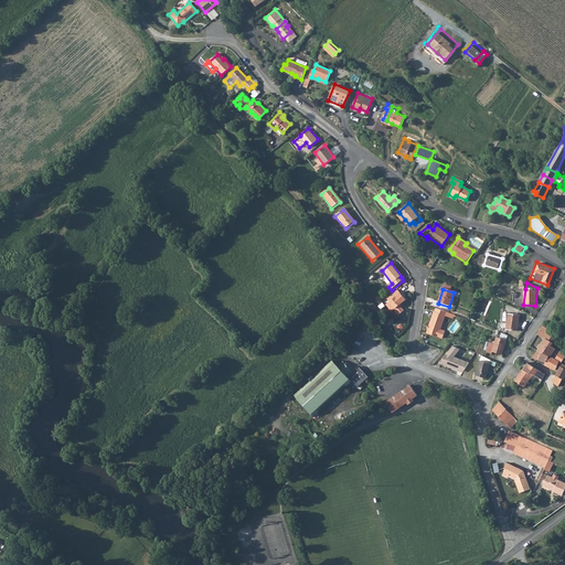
[(387,300),(390,304),(401,295),(397,291),(387,300)]
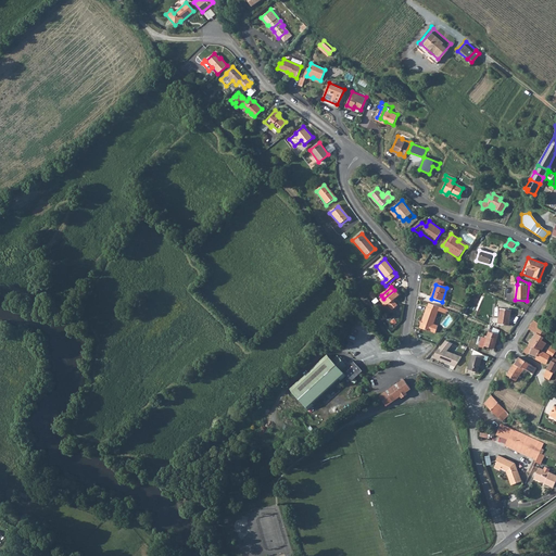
[(400,297),(394,290),(383,299),(380,301),(386,307),(388,306),(392,312),(397,307),(393,302),(400,297)]
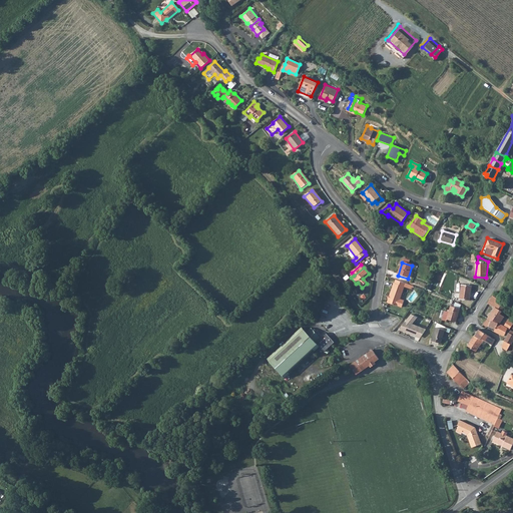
[(409,286),(396,281),(395,285),(394,284),(387,304),(397,308),(398,307),(401,309),(404,302),(400,301),(404,288),(408,289),(409,286)]
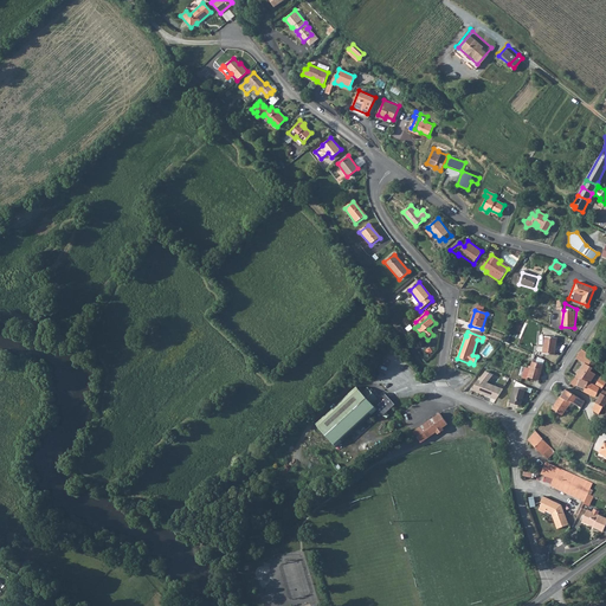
[(543,335),(541,352),(553,354),(556,336),(543,335)]
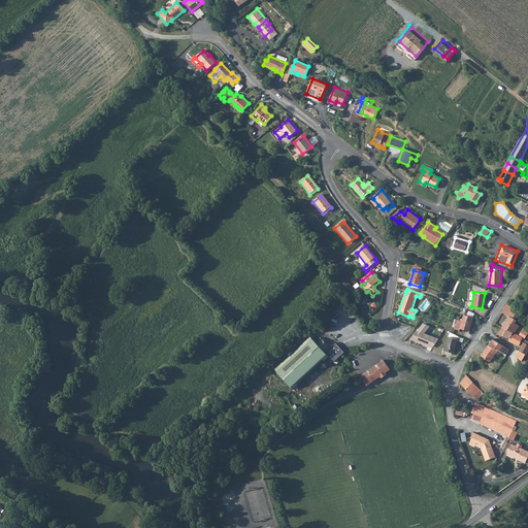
[(507,300),(502,308),(509,312),(515,304),(507,300)]
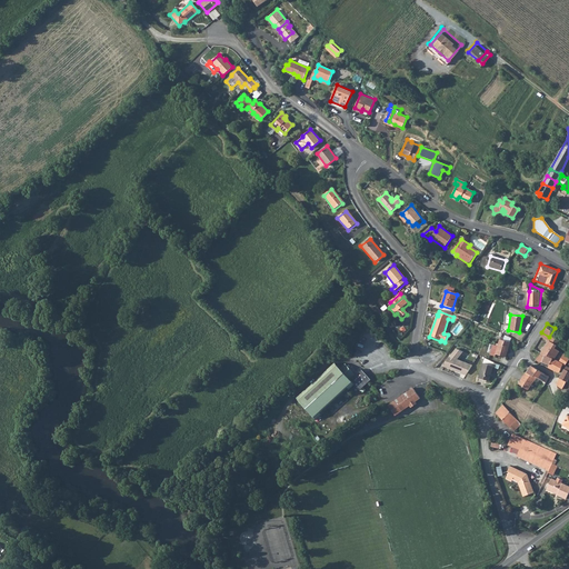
[(540,351),(546,355),(543,358),(549,361),(552,355),(559,358),(563,350),(555,345),(556,343),(556,341),(561,333),(555,328),(549,337),(541,350),(540,351)]
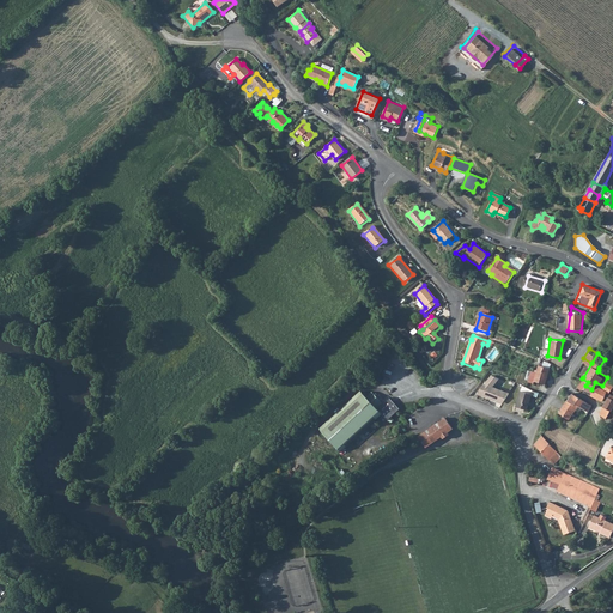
[(545,383),(550,368),(539,364),(536,374),(530,371),(528,381),(533,382),(534,381),(545,383)]
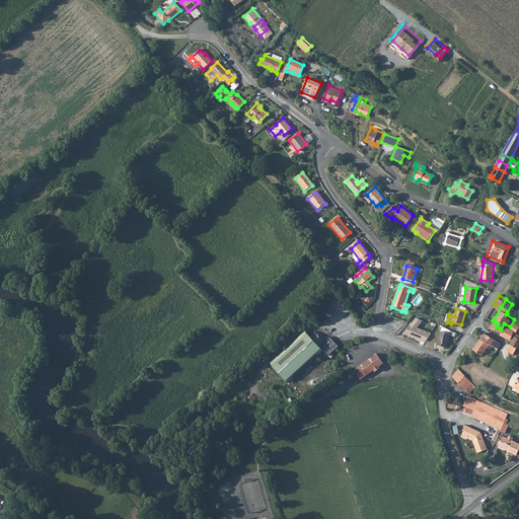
[(424,321),(416,318),(404,336),(427,344),(433,334),(420,328),(424,321)]
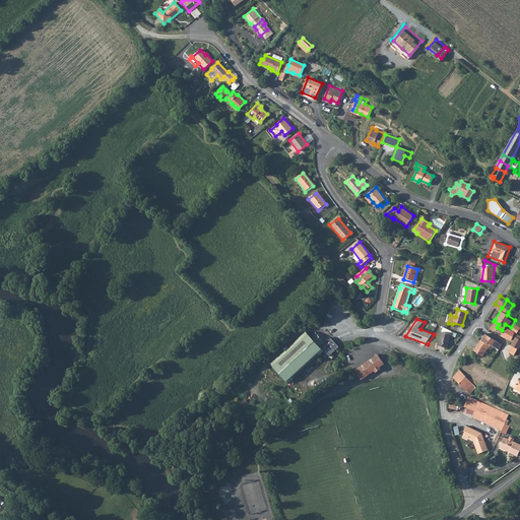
[(516,330),(519,324),(519,323),(515,320),(511,327),(505,324),(502,330),(501,332),(511,338),(515,329),(516,330)]
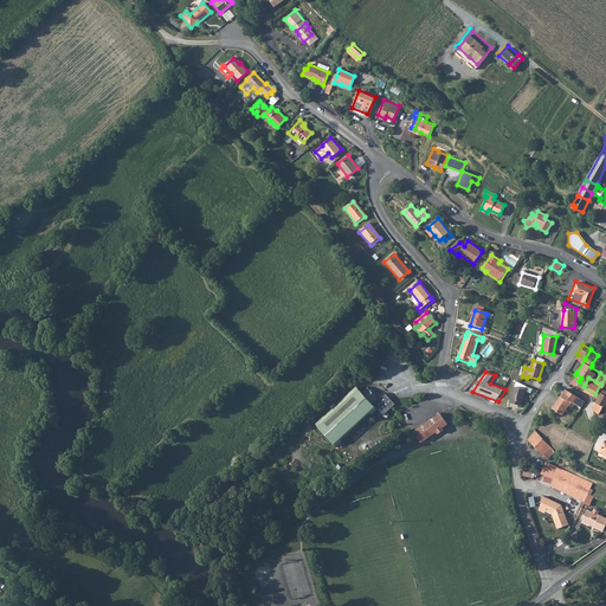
[(524,384),(521,382),(514,381),(508,401),(519,405),(524,384)]
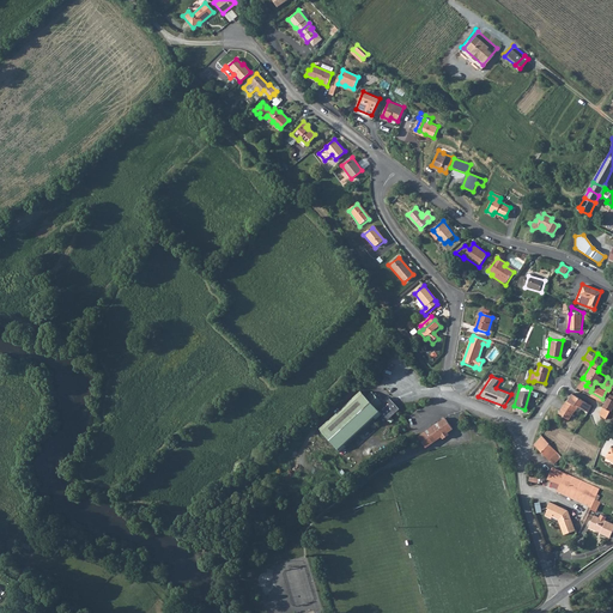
[(576,404),(577,401),(580,402),(586,406),(588,407),(592,402),(572,390),(568,396),(576,404)]
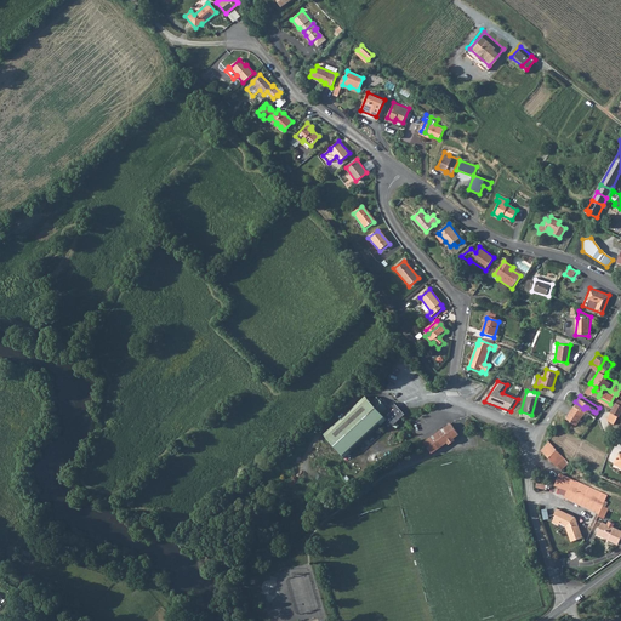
[(620,414),(620,410),(620,397),(619,396),(616,399),(610,409),(617,412),(620,414)]
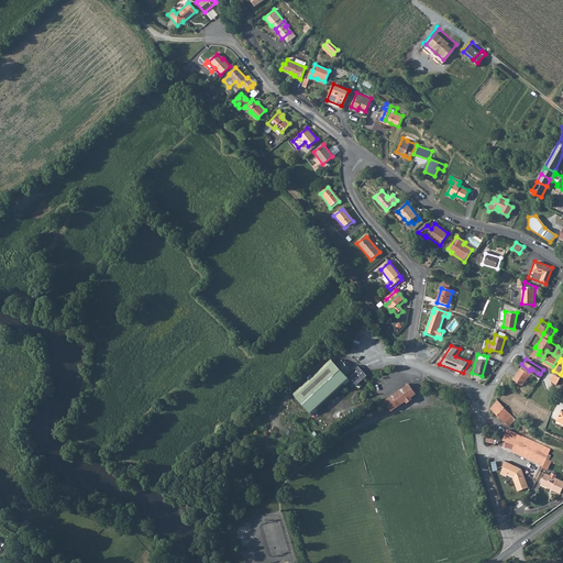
[(293,395),(311,416),(350,383),(354,388),(366,378),(356,367),(345,377),(344,377),(350,373),(341,363),(335,368),(330,363),(293,395)]
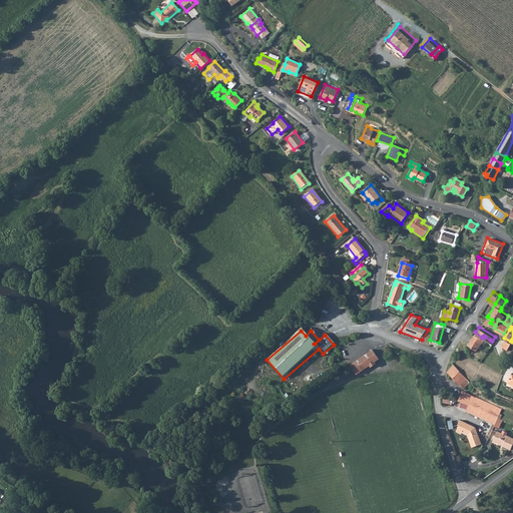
[(467,343),(476,349),(485,337),(483,336),(482,338),(475,332),(474,333),(467,343)]
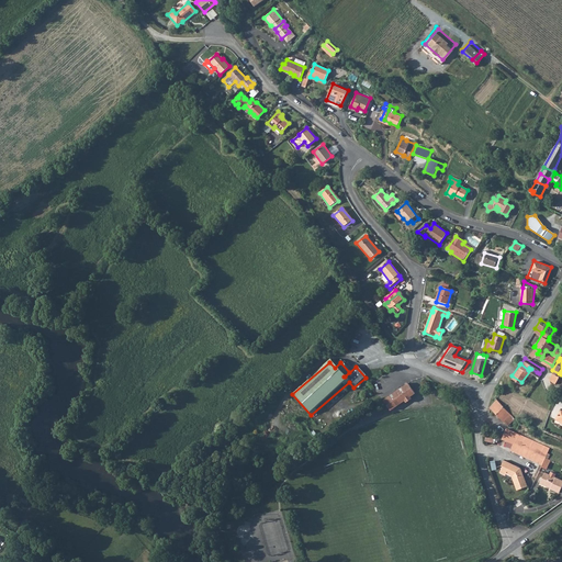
[(559,373),(552,370),(549,378),(555,382),(559,373)]
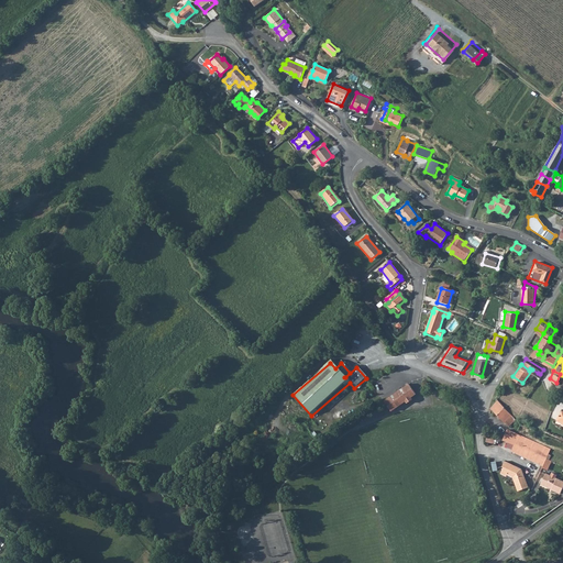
[(404,388),(409,400),(416,397),(408,386),(404,388)]
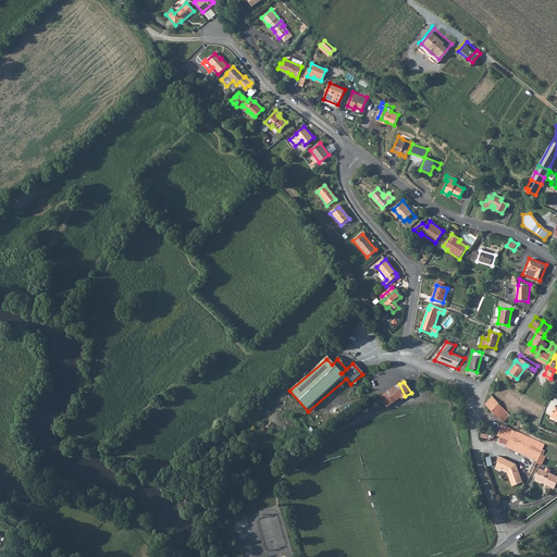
[(399,384),(398,385),(387,392),(386,393),(380,397),(386,408),(405,396),(399,384)]
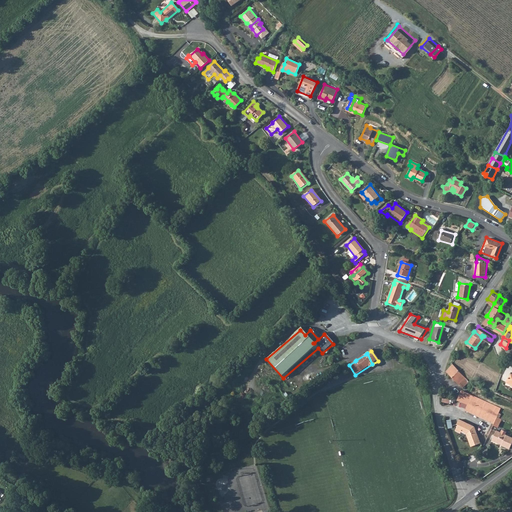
[(450,372),(464,384),(469,378),(452,361),(447,369),(450,372)]
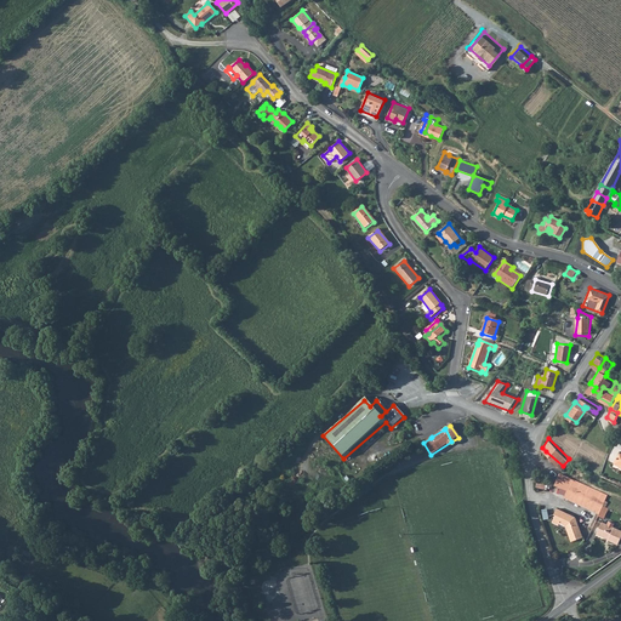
[(564,483),(570,473),(562,471),(559,476),(564,483)]
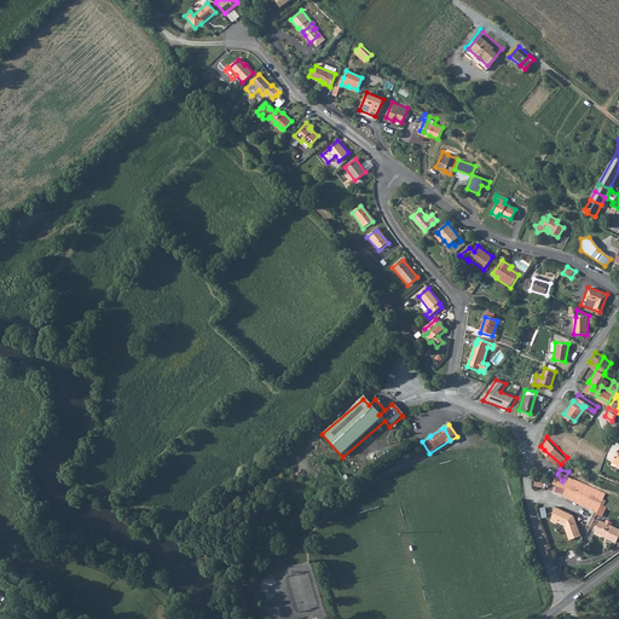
[(570,473),(568,472),(562,481),(600,501),(606,489),(570,473)]
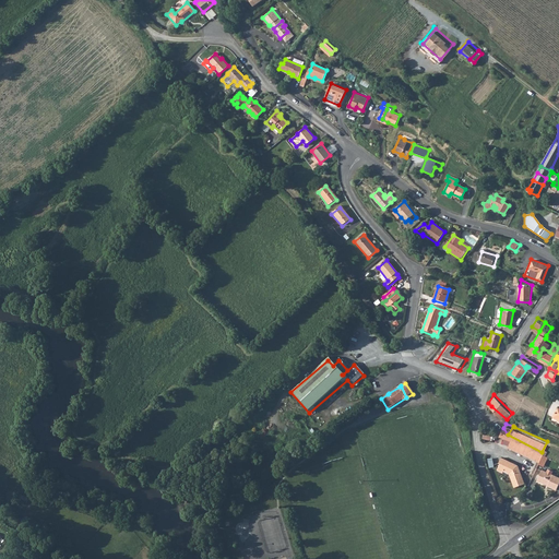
[(509,445),(538,460),(542,452),(508,435),(508,436),(501,433),(512,439),(509,445)]
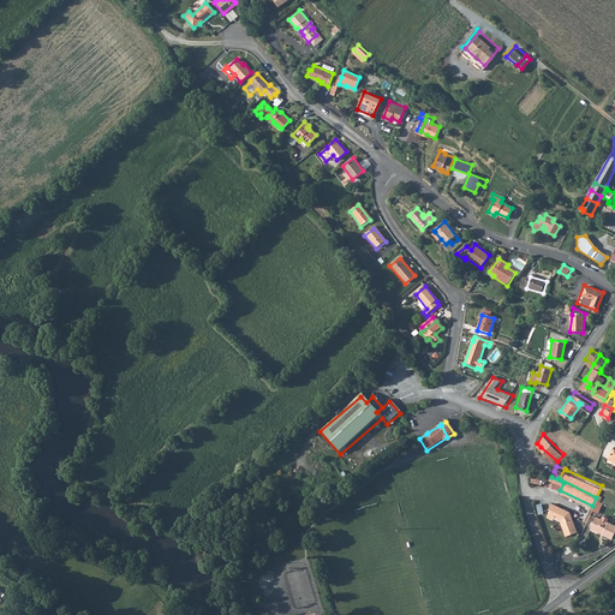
[(592,506),(590,512),(595,514),(590,524),(602,530),(602,531),(610,536),(614,526),(614,521),(596,513),(602,500),(596,497),(592,506)]
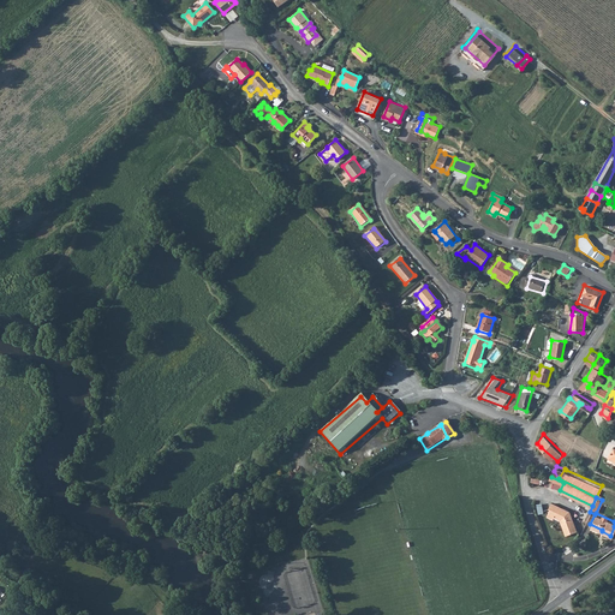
[(554,514),(560,518),(566,532),(577,527),(569,508),(550,500),(548,506),(549,507),(548,509),(555,513),(554,514)]
